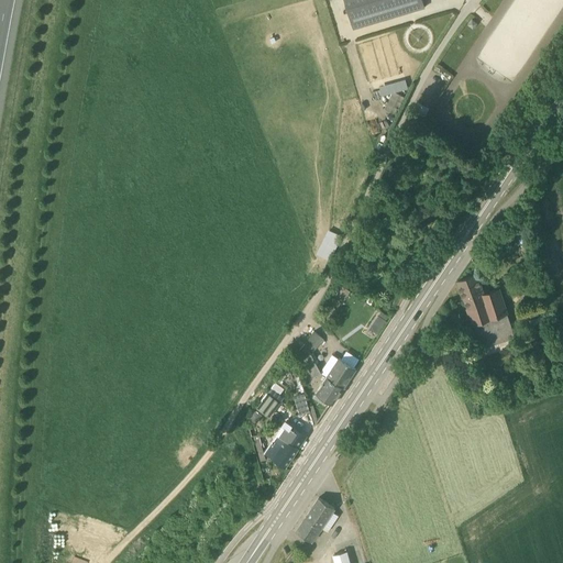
[(344,0),(353,29),(357,28),(424,7),(422,0),(344,0)]
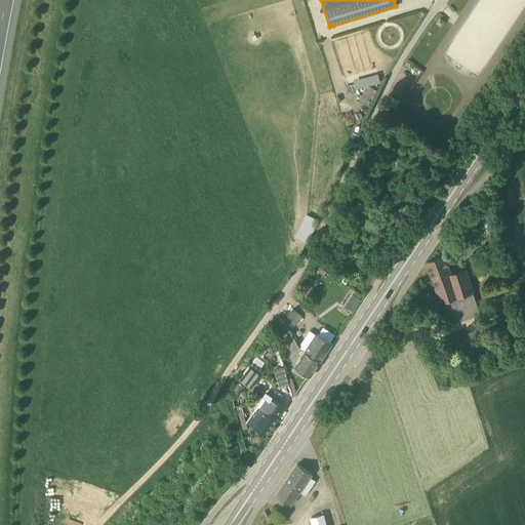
[(355,79),(357,88),(381,81),(379,73),(355,79)]
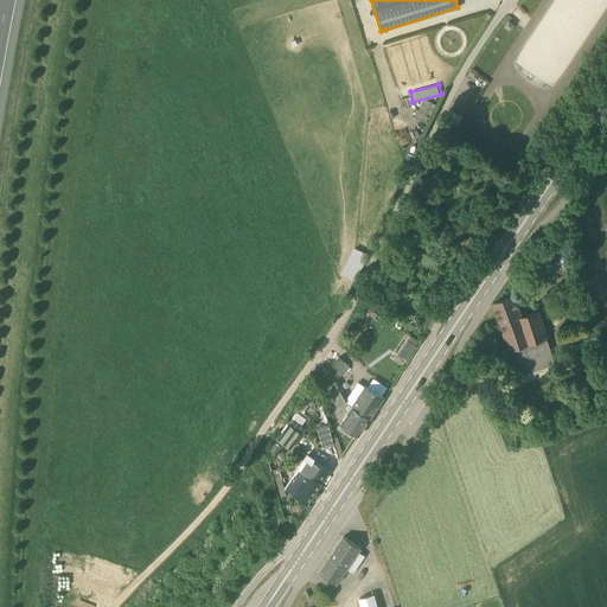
[(421,97),(415,119),(429,122),(435,102),(421,97)]
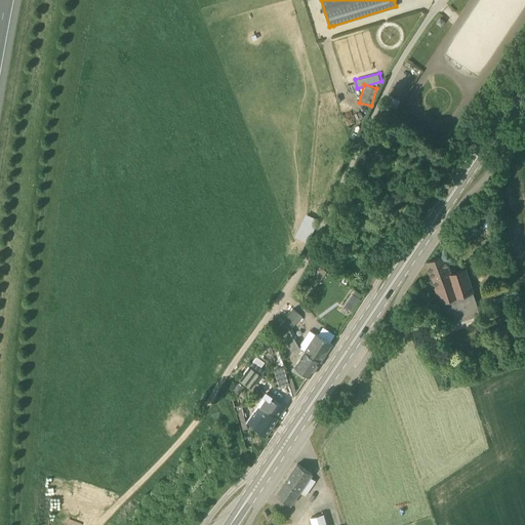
[(466,267),(449,272),(449,271),(450,270),(444,255),(428,263),(437,287),(436,287),(442,303),(443,301),(449,325),(481,315),(466,267)]
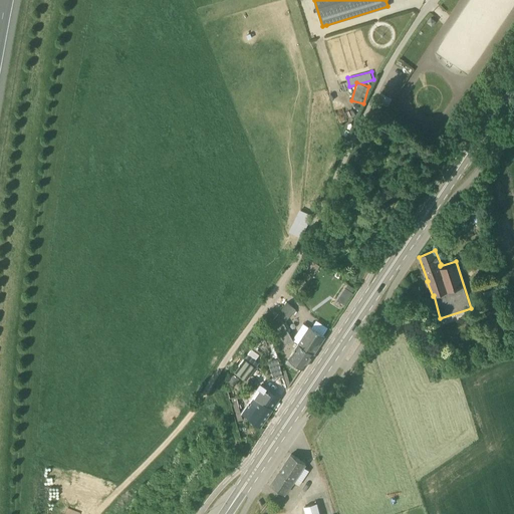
[(347,304),(354,287),(345,283),(338,301),(347,304)]
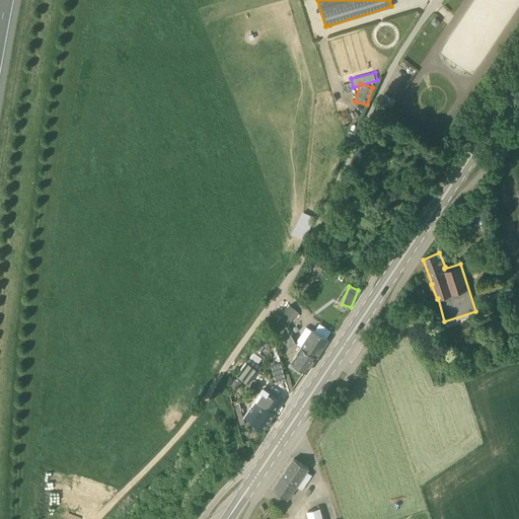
[(282,316),(286,324),(297,311),(290,305),(282,316)]
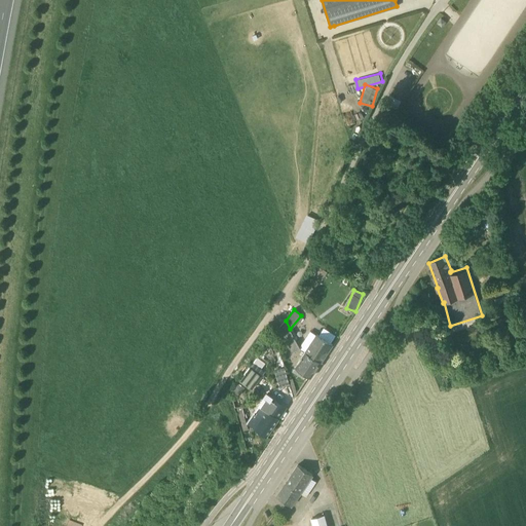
[(279,327),(294,352),(300,348),(290,329),(286,321),(285,321),(279,327)]
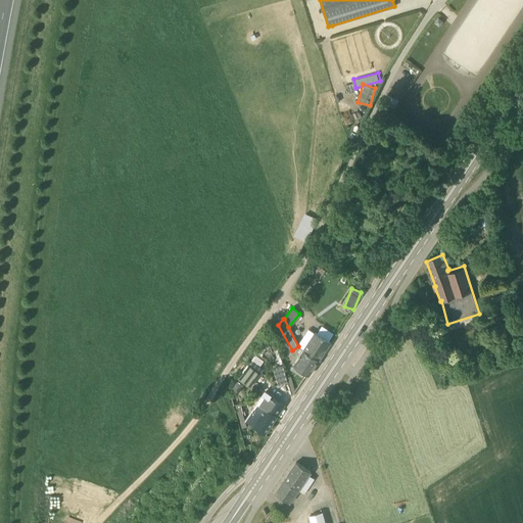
[(316,332),(304,349),(320,360),(331,342),(316,332)]
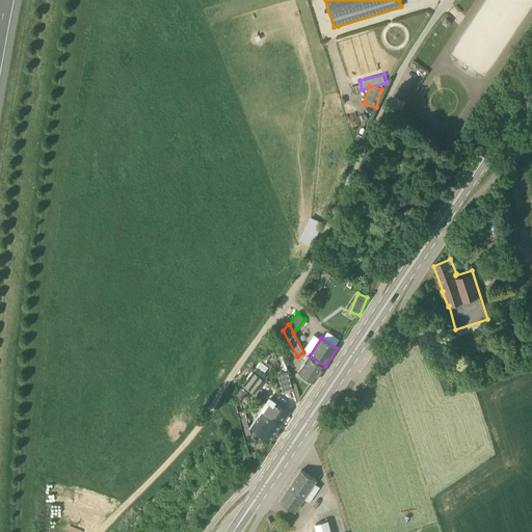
[(299,371),(297,375),(311,383),(313,380),(315,381),(325,366),(310,355),(299,371)]
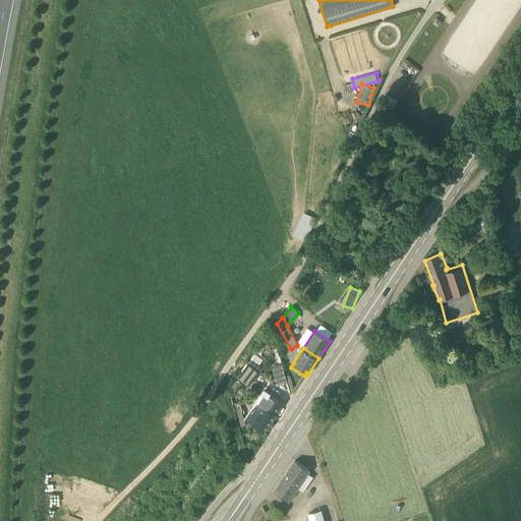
[(246,362),(237,375),(249,385),(258,371),(246,362)]
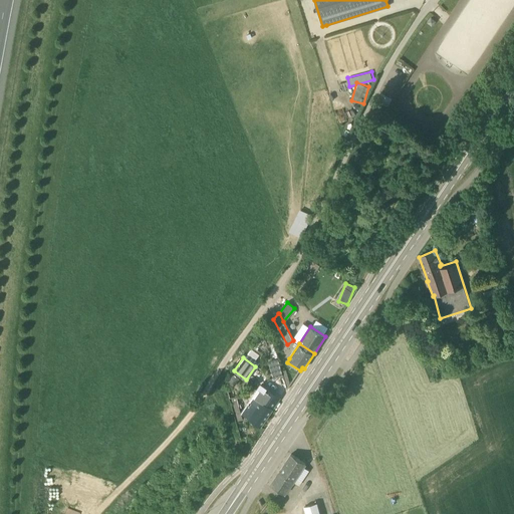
[(278,359),(270,362),(274,376),(283,373),(278,359)]
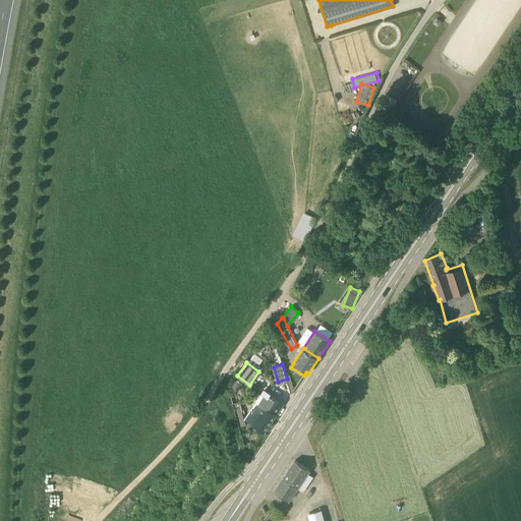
[(236,395),(242,386),(235,380),(228,389),(236,395)]
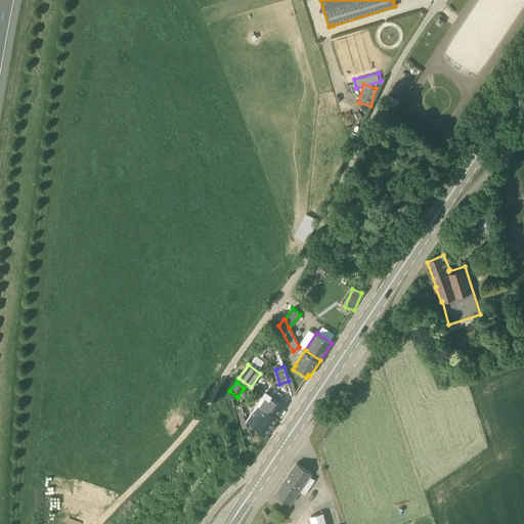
[(286,405),(269,394),(268,394),(264,400),(261,398),(246,421),(266,435),(286,405)]
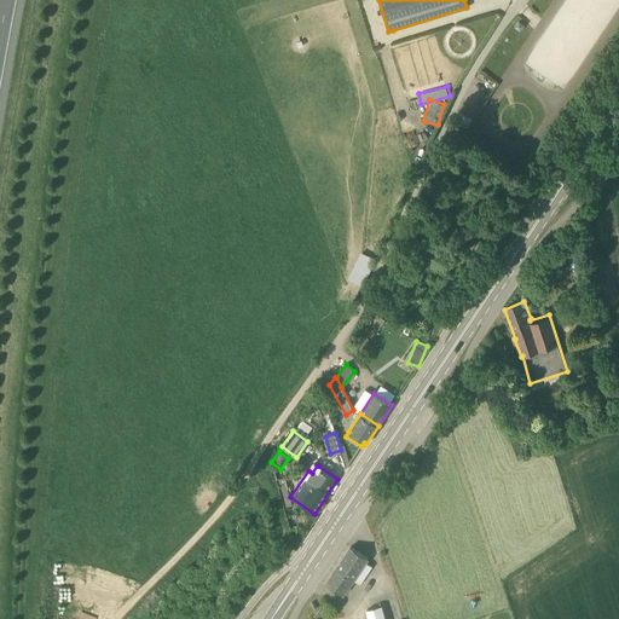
[(290,497),(285,478),(278,479),(287,508),(293,505),(290,497)]
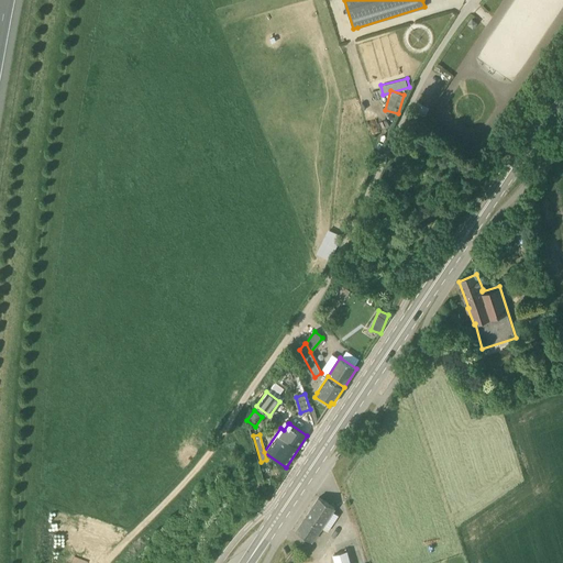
[(297,531),(307,538),(312,541),(334,508),(319,497),(297,531)]
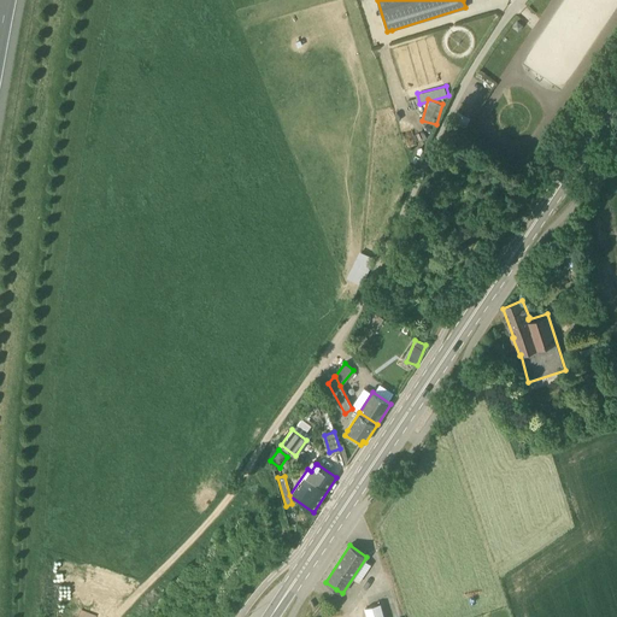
[(366,607),(368,616),(382,616),(380,605),(366,607)]
